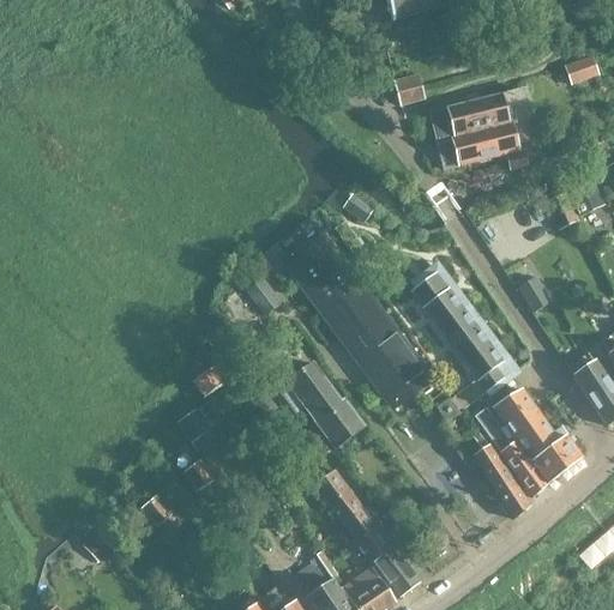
[(386,0),(387,6),(385,6),(386,10),(389,8),(391,17),(391,18),(396,17),(396,18),(399,17),(399,16),(414,12),(417,11),(419,12),(433,7),(433,8),(437,6),(451,1),(451,2),(456,1),(455,0),(386,0)]
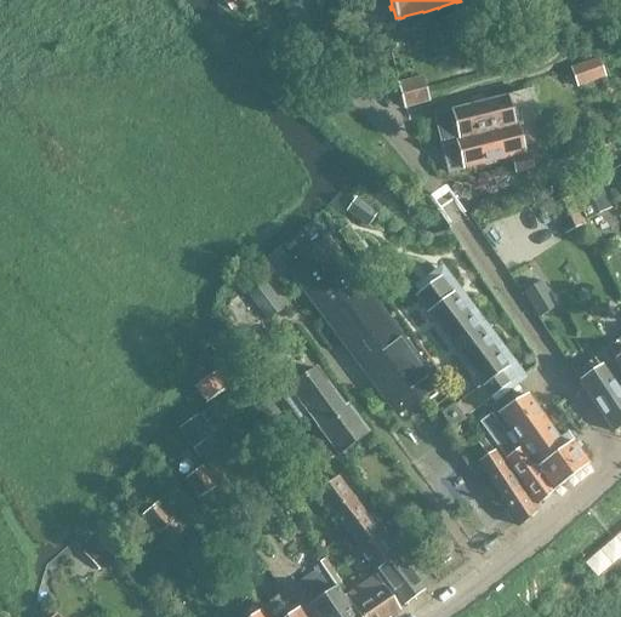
[(604,75),(597,57),(570,67),(576,85),(604,75)]
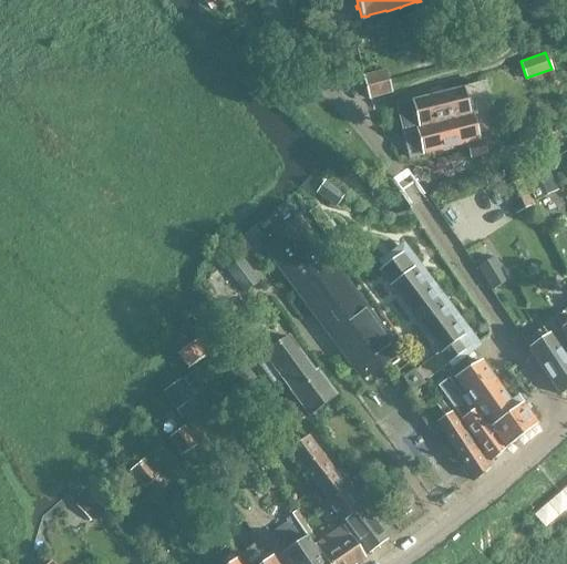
[(389,79),(389,77),(387,72),(385,67),(363,73),(364,78),(368,90),(370,95),(392,90),(390,83),(389,79)]
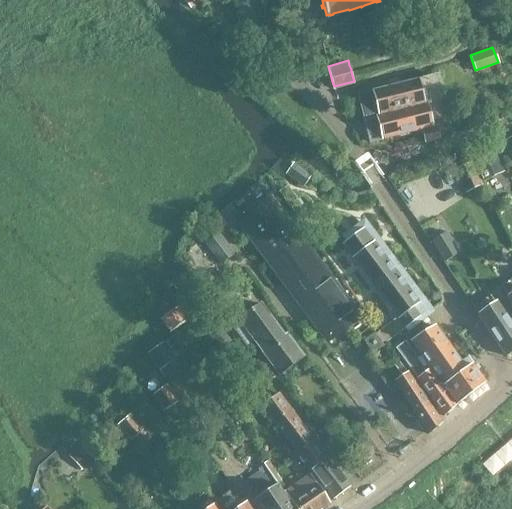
[(359,92),(364,115),(443,95),(437,72),(359,92)]
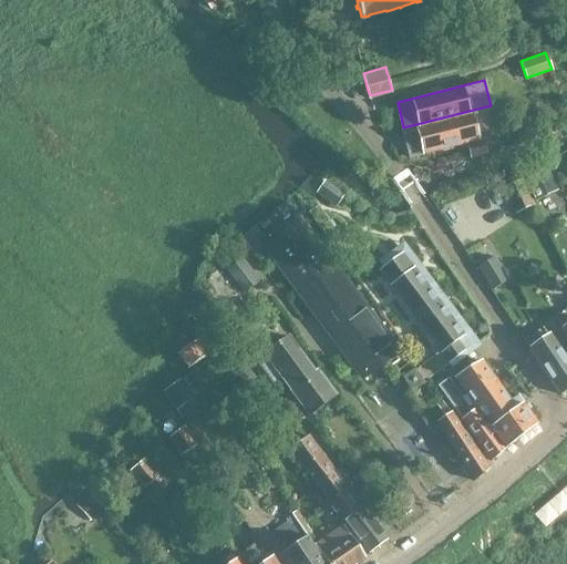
[(495,124),(491,105),(403,127),(411,154),(457,142),(455,134),(495,124)]
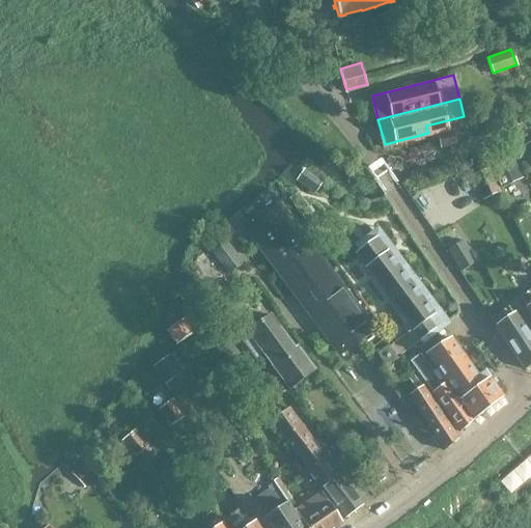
[(455,141),(452,129),(436,133),(439,145),(455,141)]
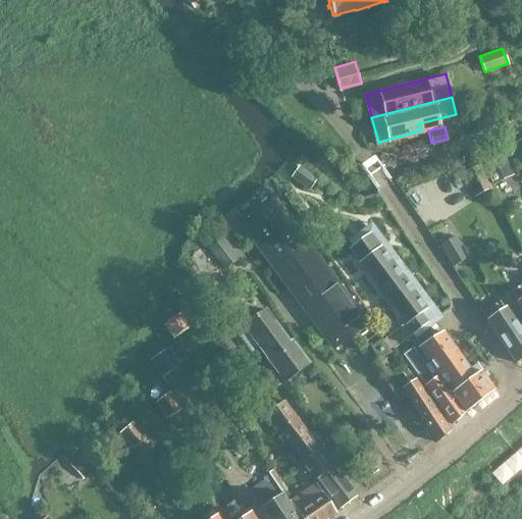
[(502,151),(482,160),(489,175),(498,171),(509,166),(502,151)]
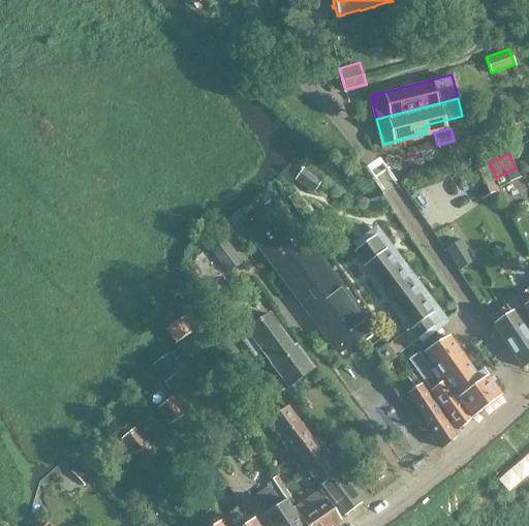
[(479,162),(467,168),(481,197),(497,189),(485,163),(480,164),(479,162)]
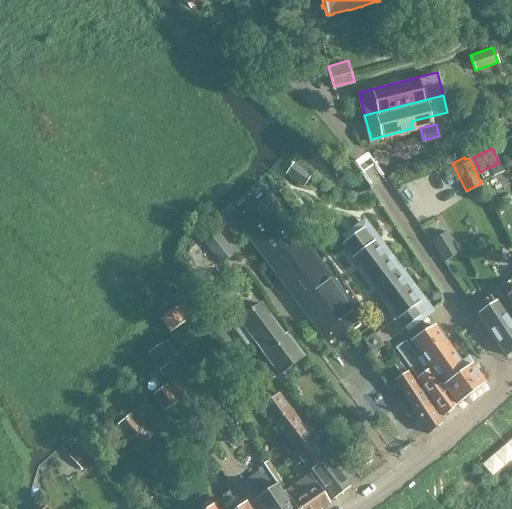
[(311,172),(293,160),(284,172),(302,185),(311,172)]
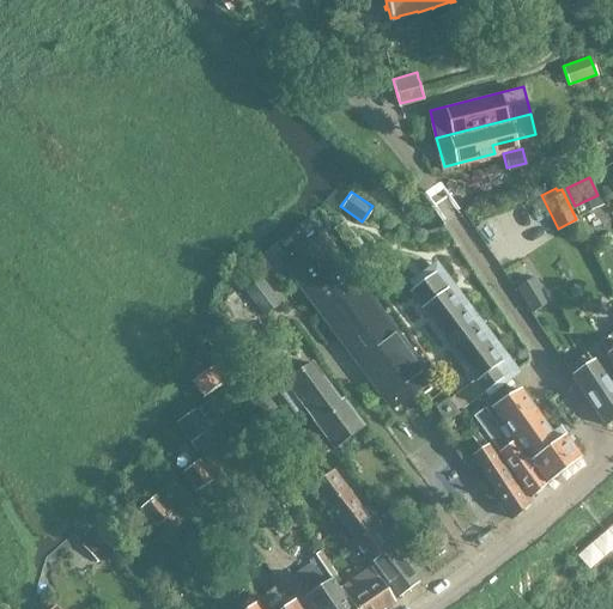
[(353,235),(343,219),(333,226),(344,242),(354,256),(364,249),(353,235)]
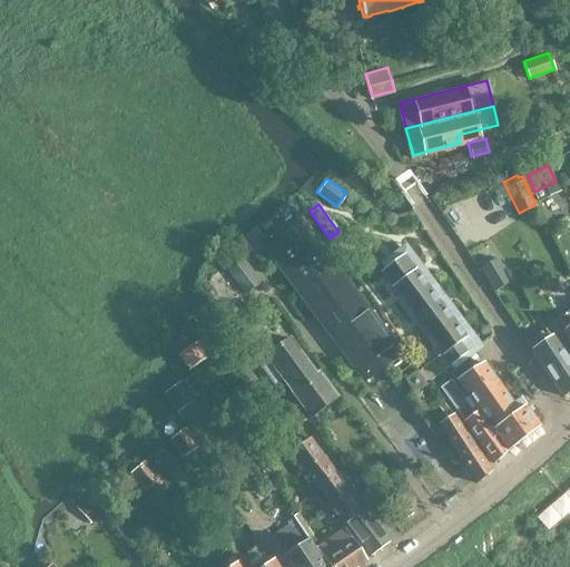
[(399,351),(332,262),(296,214),(262,240),(324,322),(331,316),(349,341),(342,346),(365,377),(399,351)]
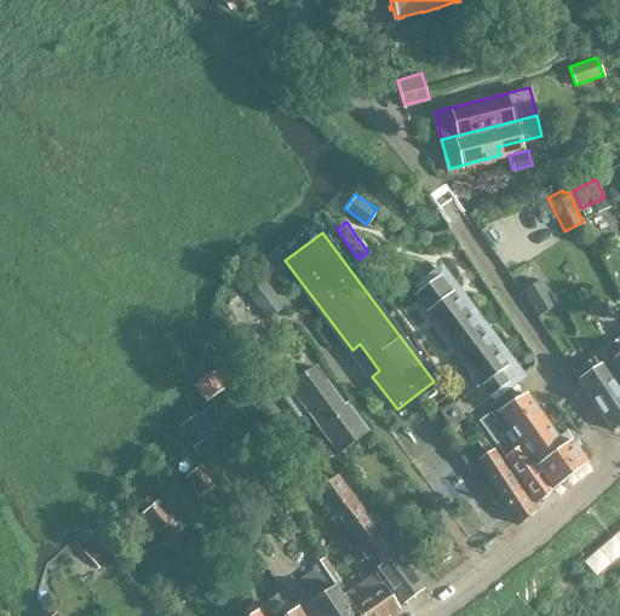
[(478,326),(455,297),(458,295),(453,288),(451,289),(438,275),(413,294),(489,395),(507,380),(505,376),(510,373),(505,367),(506,364),(483,333),(486,332),(480,324),(478,326)]
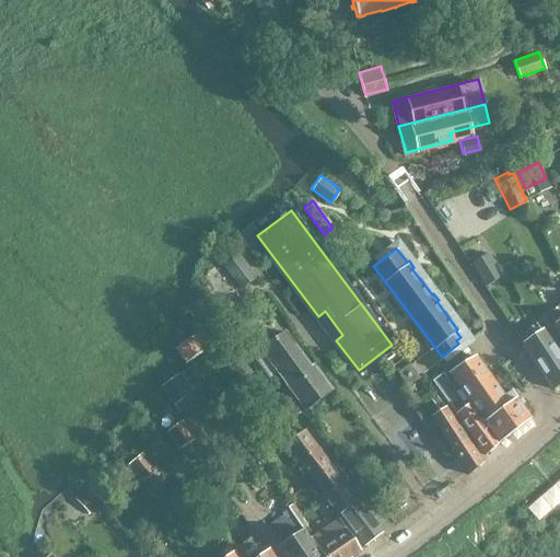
[(501,275),(488,252),(473,262),(487,283),(501,275)]
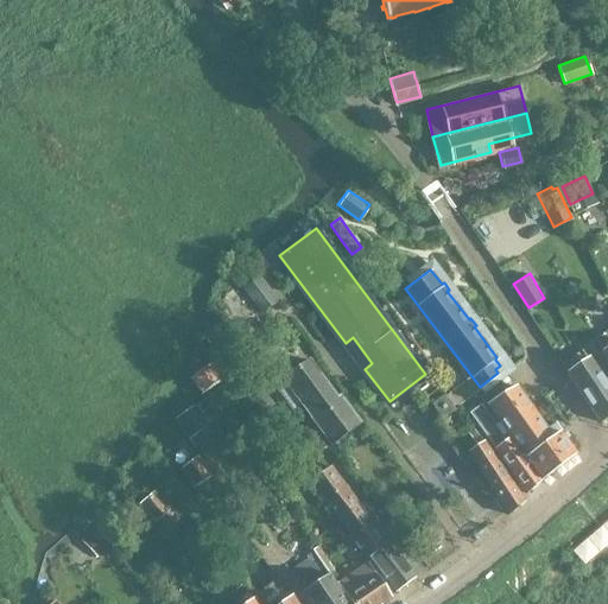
[(260,277),(245,287),(263,311),(277,300),(260,277)]
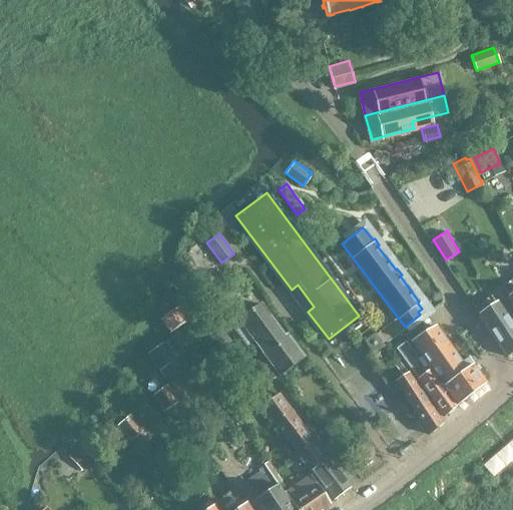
[(179,298),(195,286),(187,275),(171,287),(179,298)]
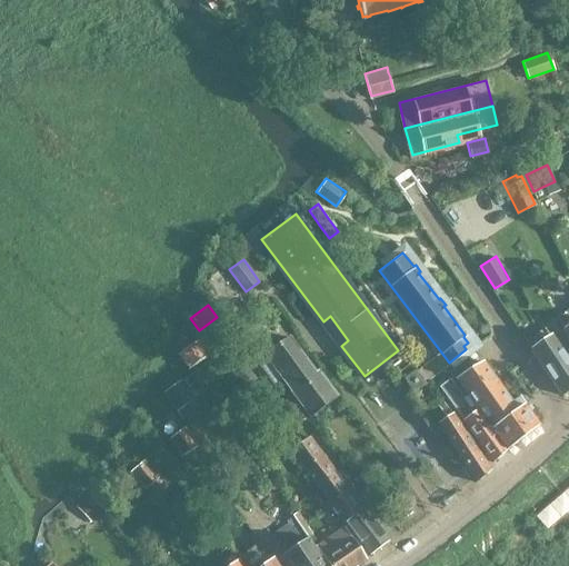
[(568,306),(557,315),(568,337),(568,338),(568,306)]
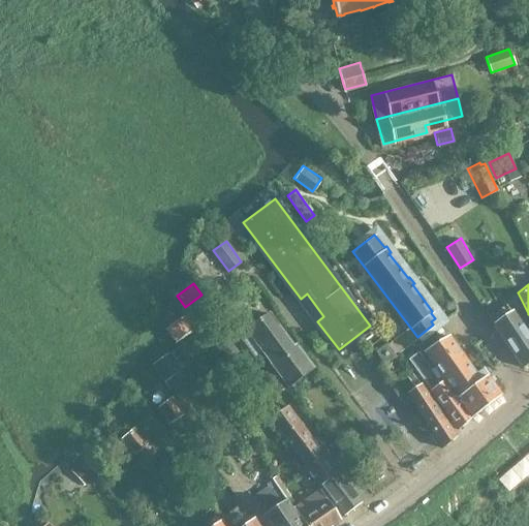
[(307,294),(301,299),(317,321),(323,316),(307,294)]
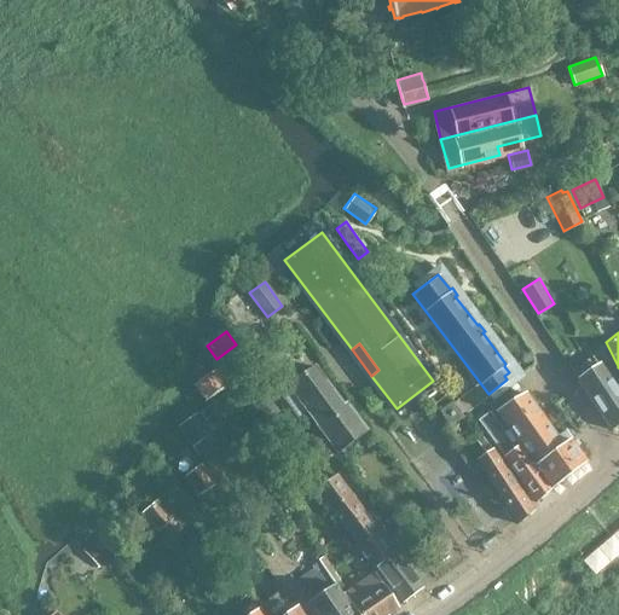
[(618,422),(618,390),(600,363),(599,364),(593,354),(572,367),(578,377),(612,428),(618,422)]
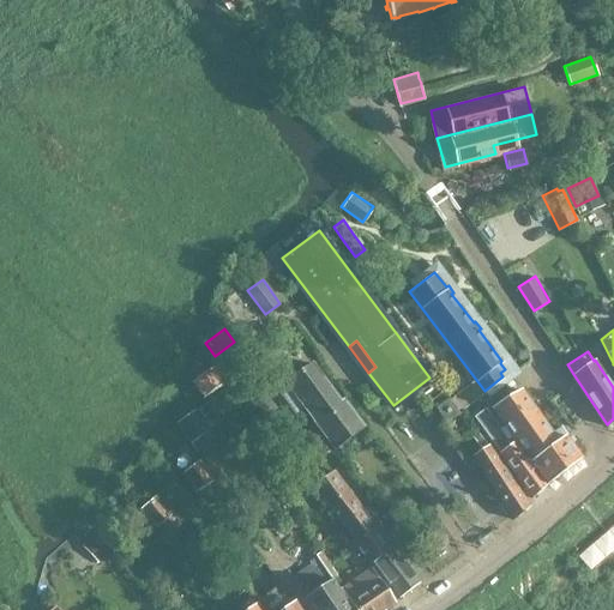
[(224,380),(214,364),(192,379),(204,394),(224,380)]
